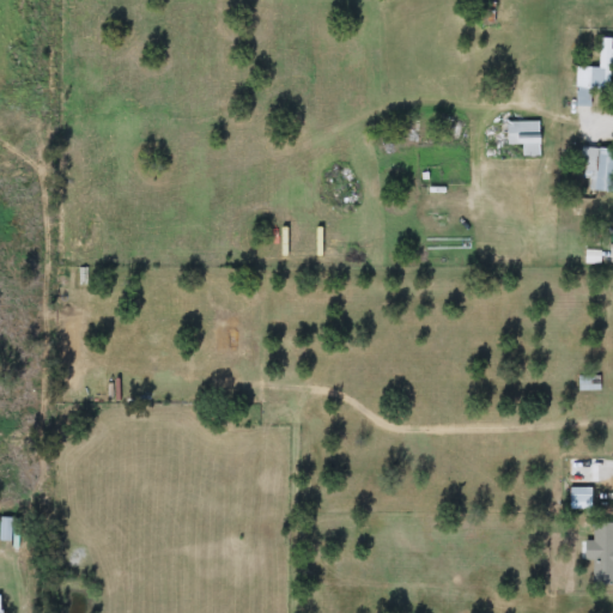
[(611,38),(611,90),(590,90),(590,107),(576,107),(576,67),(601,67),(600,38),(611,38)]
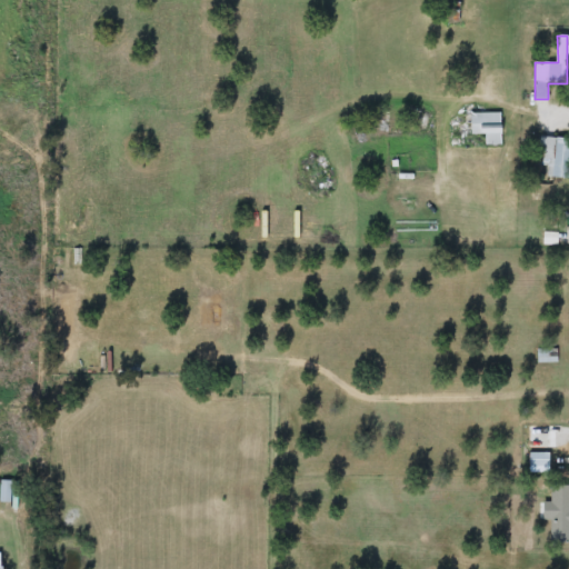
[(500,112),(500,145),(485,145),(485,133),(470,133),(470,112),(500,112)]
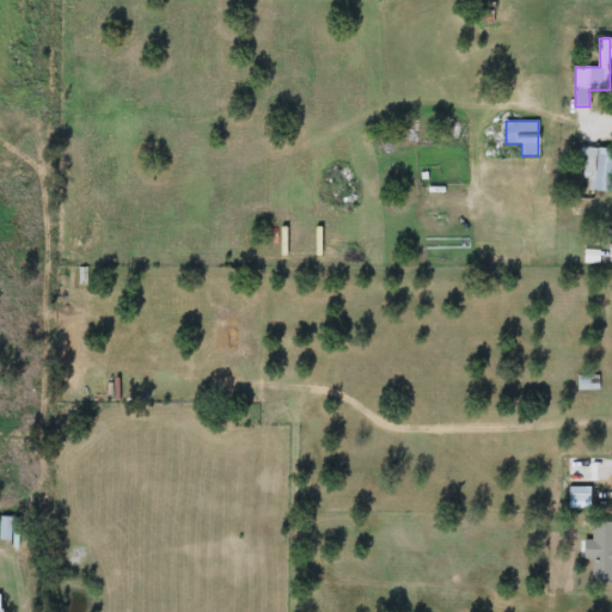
[(611,148),(611,191),(589,191),(589,176),(581,176),(581,148),(611,148)]
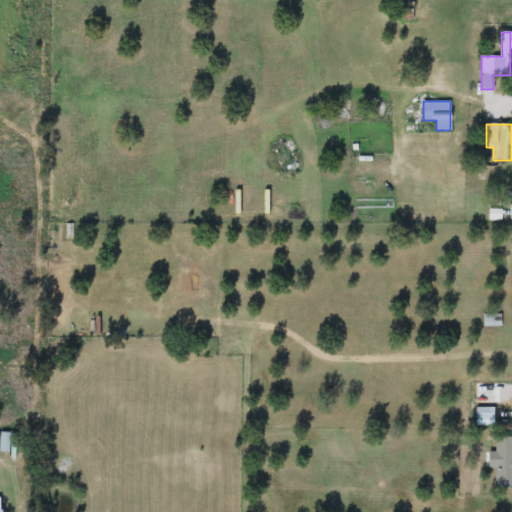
[(494,325),(483,325),(483,316),(494,316),(494,325)]
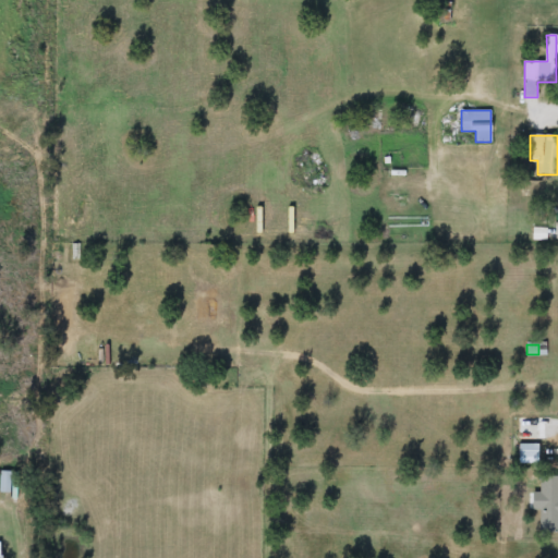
[(538,445),(538,459),(518,459),(518,445),(538,445)]
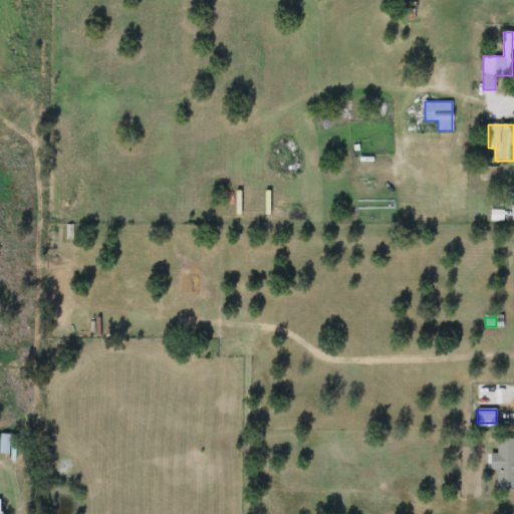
[(0,454),(0,435),(11,435),(10,454),(0,454)]
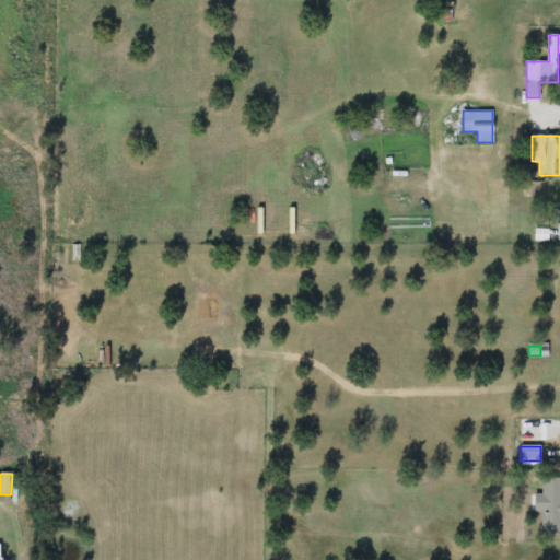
[(559,536),(541,536),(541,477),(559,477),(559,536)]
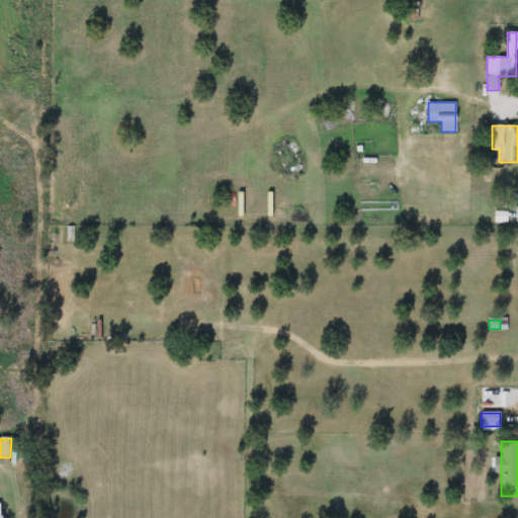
All buildings are outlined.
